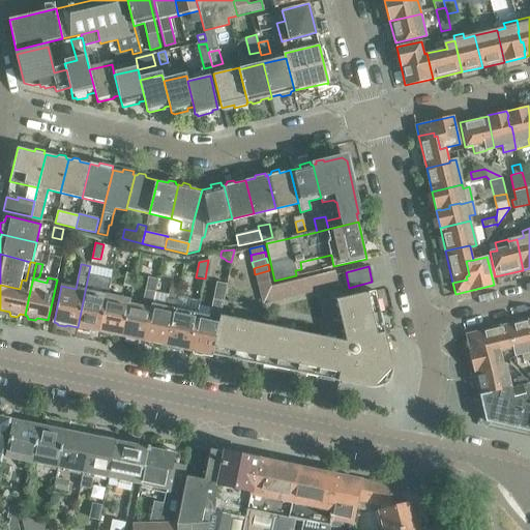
[(113,270),(105,268),(101,282),(110,284),(113,270)]
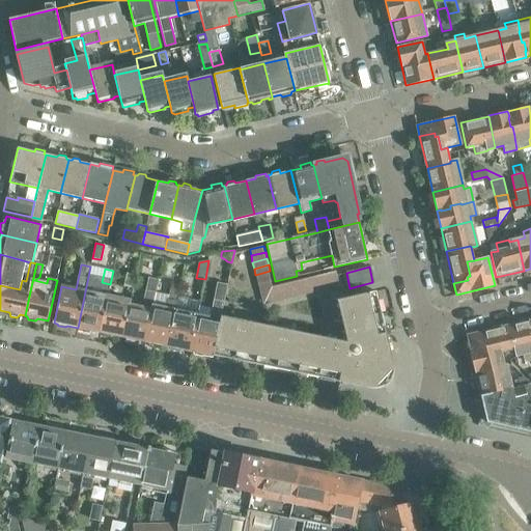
[(333,288),(339,286),(335,270),(329,271),(333,288)]
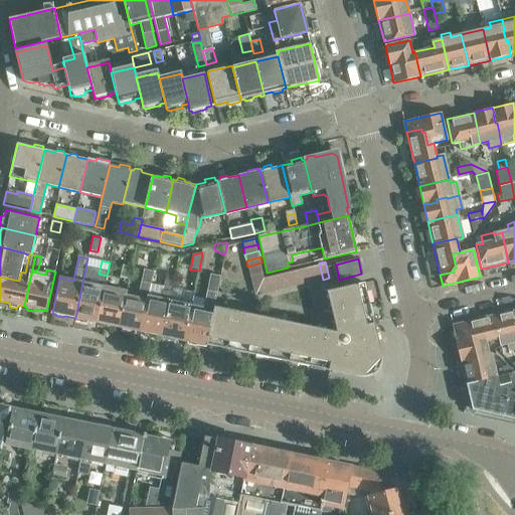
[(247,267),(249,273),(264,269),(262,263),(247,267)]
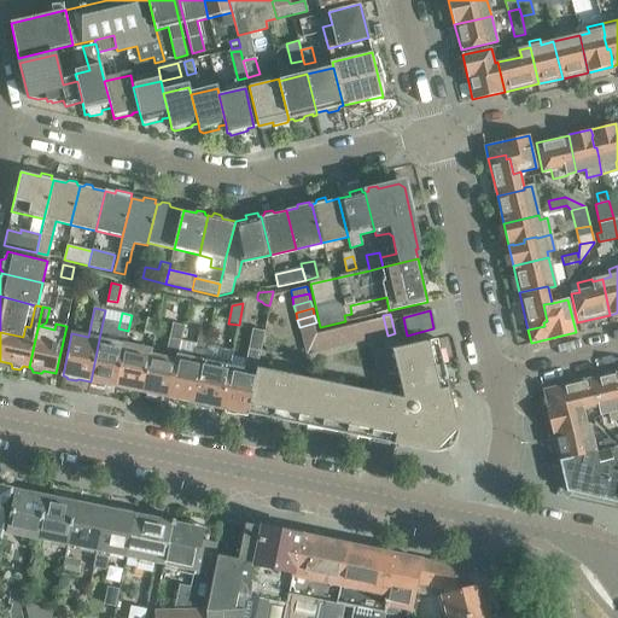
[(380,337),(388,336),(383,315),(375,318),(380,337)]
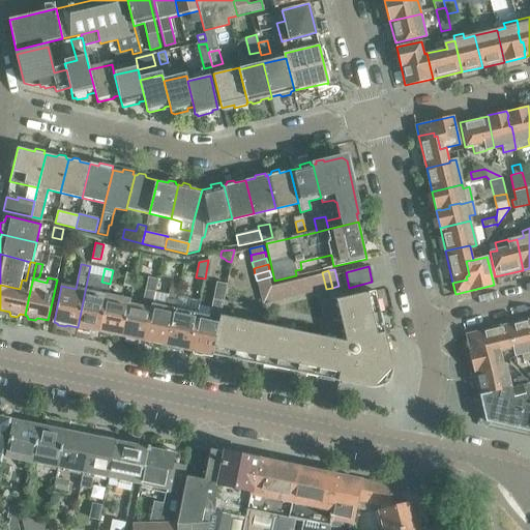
[(320,291),(326,289),(322,272),(316,273),(320,291)]
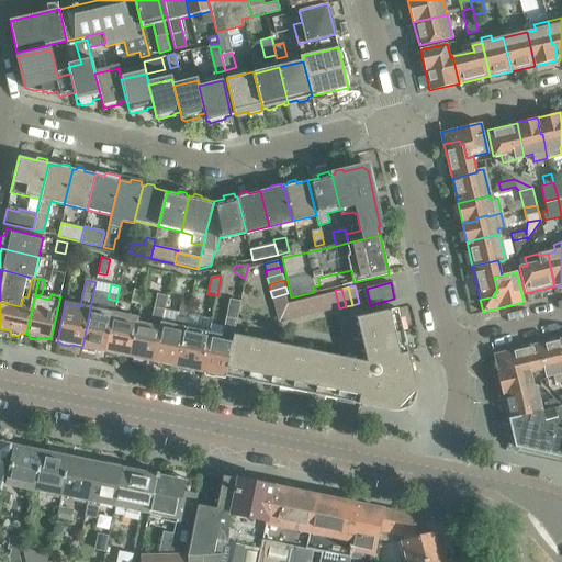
[(141,305),(144,292),(134,290),(131,303),(141,305)]
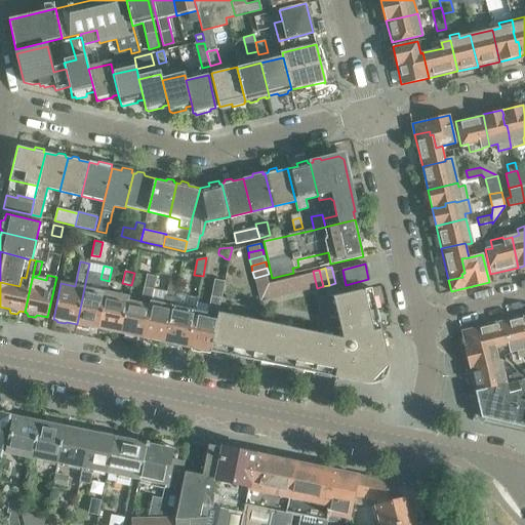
[(311,289),(317,288),(313,271),(307,273),(311,289)]
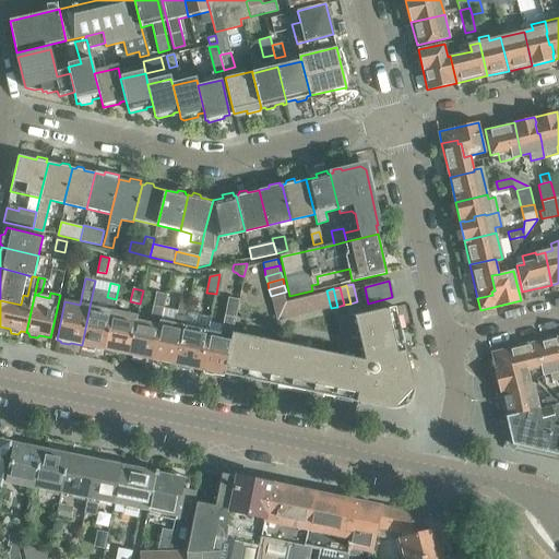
[(324,310),(331,308),(326,290),(320,292),(324,310)]
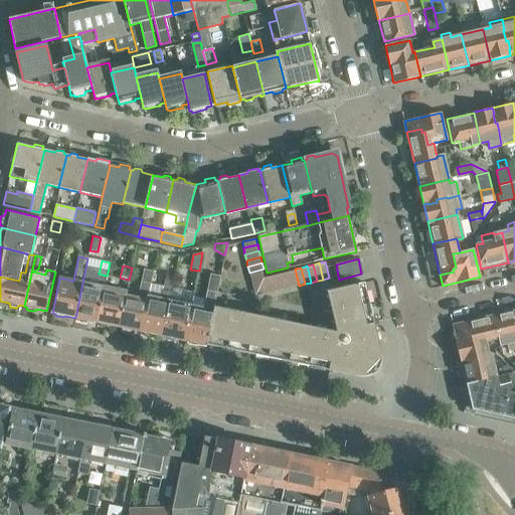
[(264,269),(249,273),(250,279),(265,276),(264,269)]
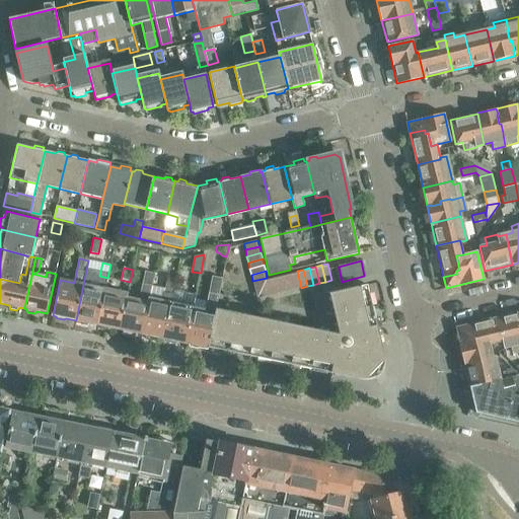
[(295,289),(301,288),(297,271),(291,272),(295,289)]
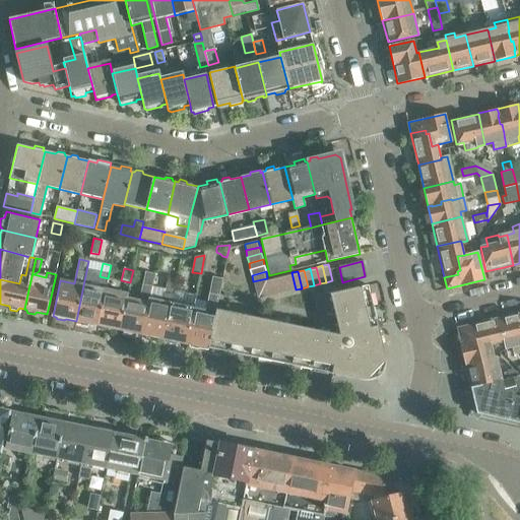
[(289,290),(296,289),(291,272),(285,274),(289,290)]
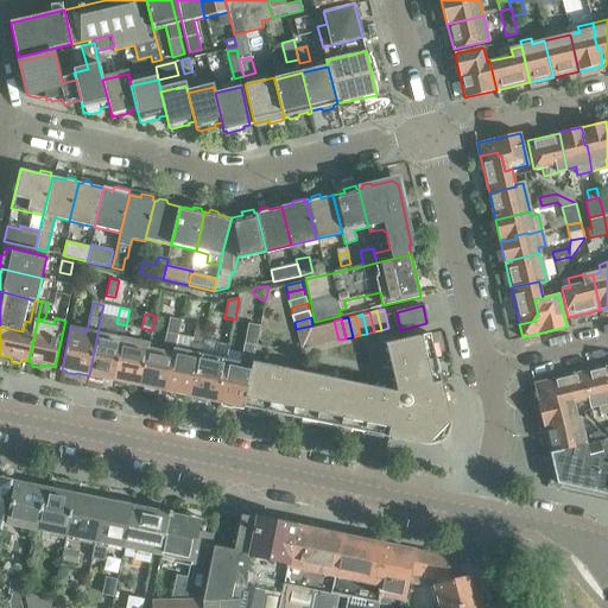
[(164,347),(150,344),(140,386),(143,386),(144,390),(152,391),(154,388),(166,391),(176,349),(178,336),(181,321),(171,320),(168,334),(166,334),(164,347)]
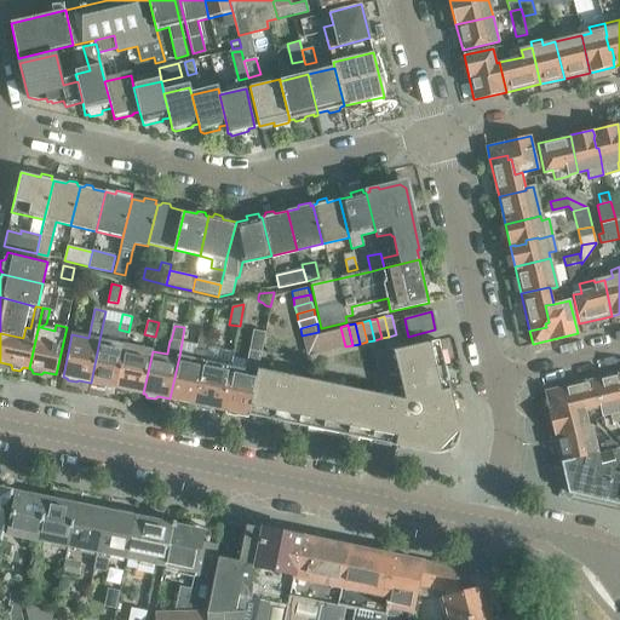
[(338,349),(345,346),(340,327),(333,328),(338,349)]
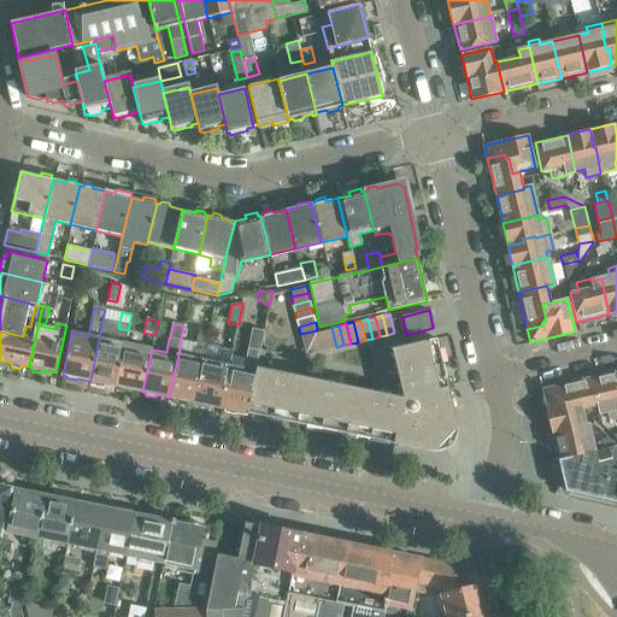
[(329,348),(336,347),(331,327),(324,329),(329,348)]
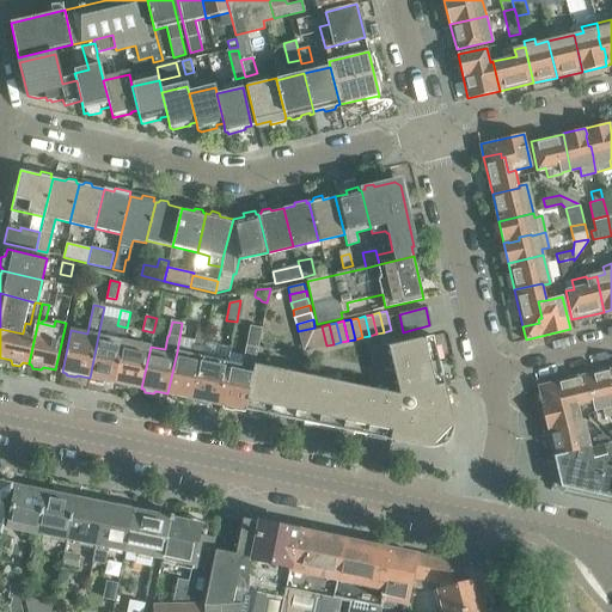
[(255,365),(261,340),(263,329),(250,325),(244,355),(231,353),(228,362),(220,404),(222,405),(224,408),(232,410),(234,408),(245,410),(254,365),(255,365)]
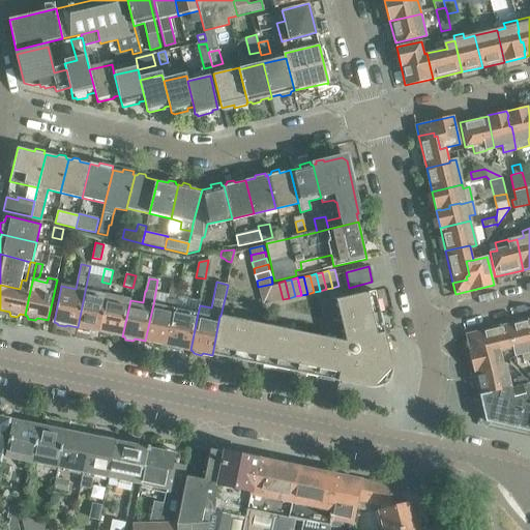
[(168,346),(175,310),(180,285),(169,283),(164,306),(153,304),(145,341),(147,342),(148,344),(155,346),(156,344),(168,346)]
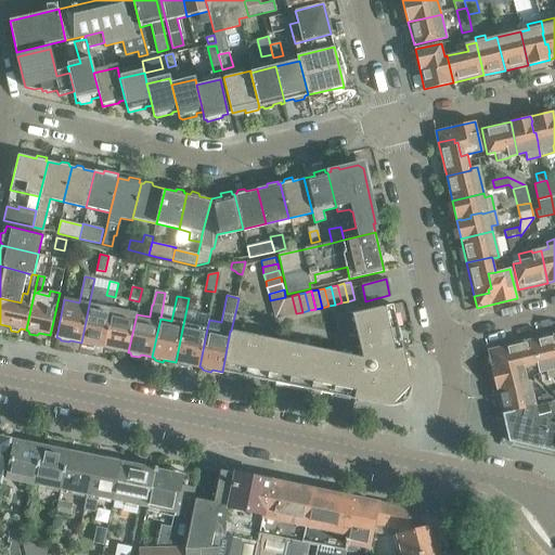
[(292,296),(285,297),(287,304),(289,315),(296,313),(292,296)]
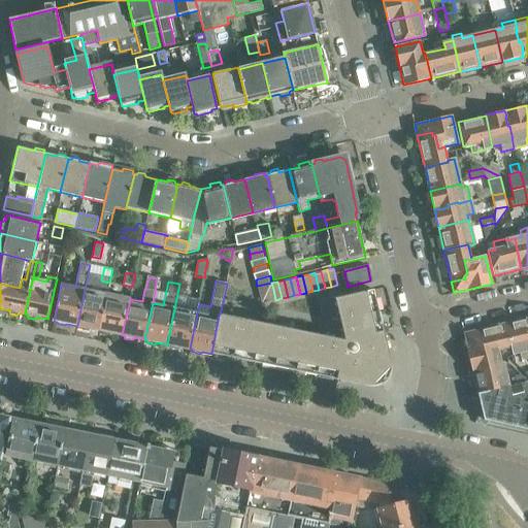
[(257,286),(259,292),(273,289),(271,283),(257,286)]
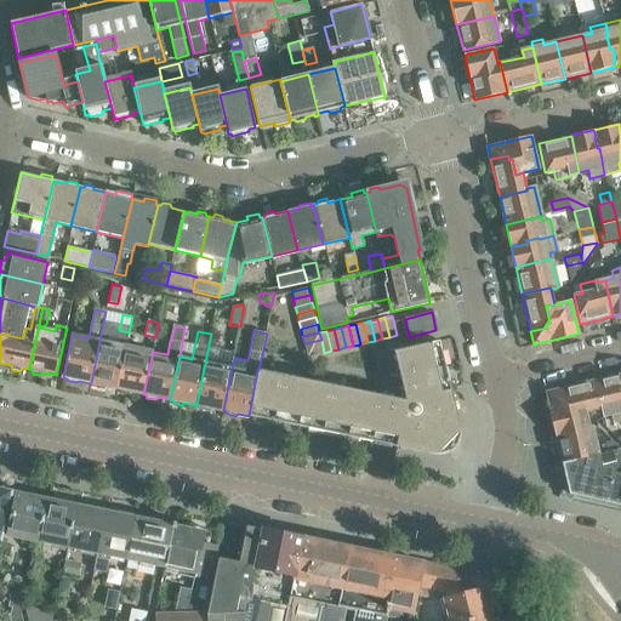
[(322,340),(305,343),(307,357),(324,353),(322,340)]
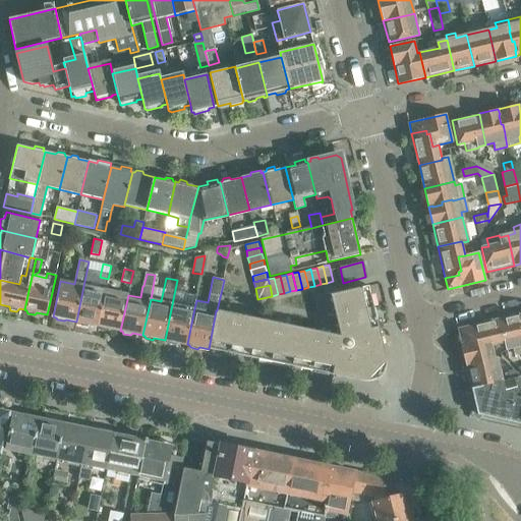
[(106,290),(83,286),(76,322),(77,322),(78,325),(85,326),(88,324),(98,326),(106,290)]
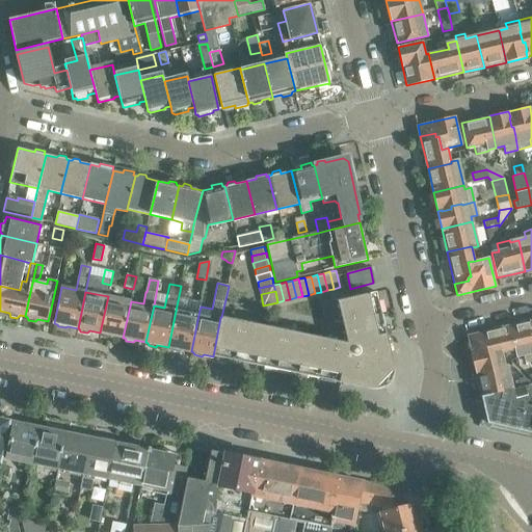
[(311,377),(340,382),(372,390),(374,390),(377,390),(380,389),(381,389),(383,388),(386,386),(388,384),(390,382),(391,380),(392,379),(393,377),(394,375),(394,372),(395,371),(395,369),(394,366),(376,292),(338,301),(348,343),(319,337),(311,377)]
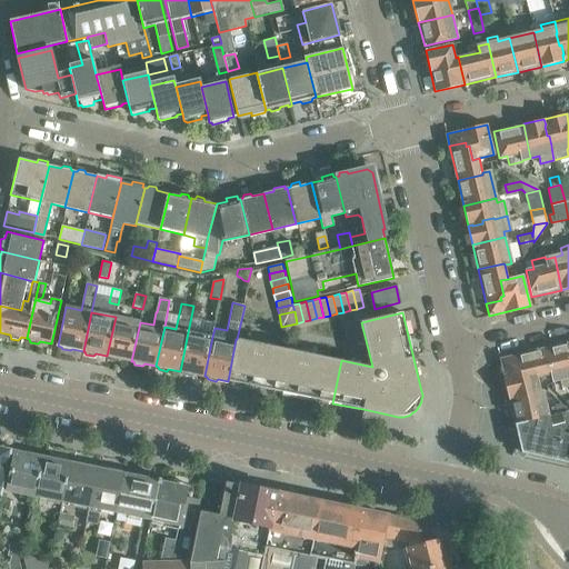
[(120,359),(131,361),(140,322),(116,317),(107,356),(109,357),(110,359),(118,361),(120,359)]
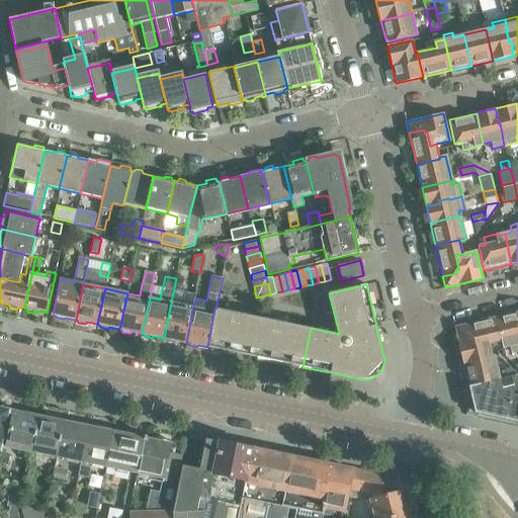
[(193,307),(171,303),(164,338),(166,338),(168,341),(174,342),(175,340),(186,342),(193,307)]
